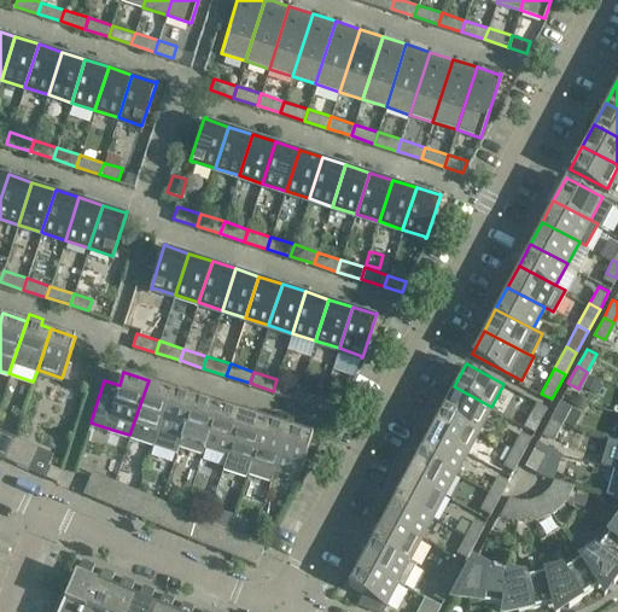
[(587,372),(581,383),(593,389),(599,378),(587,372)]
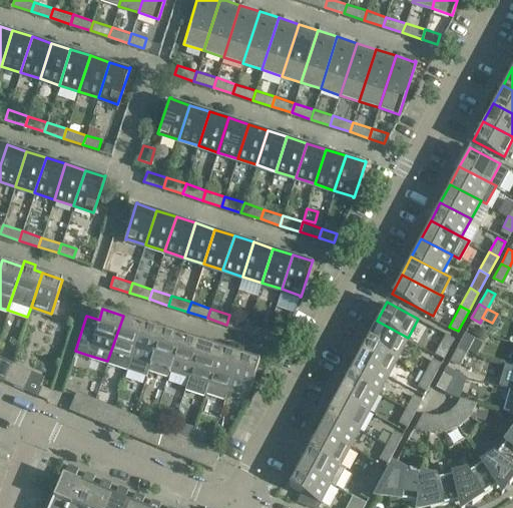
[(229,315),(226,325),(246,331),(249,321),(229,315)]
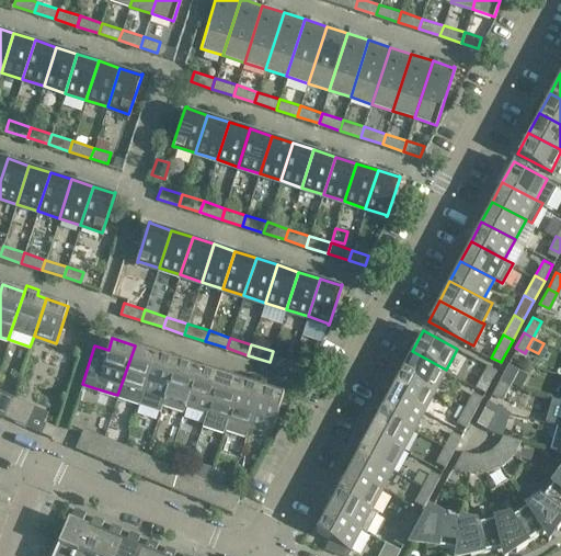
[(122,383),(117,395),(139,403),(156,352),(135,345),(122,383)]
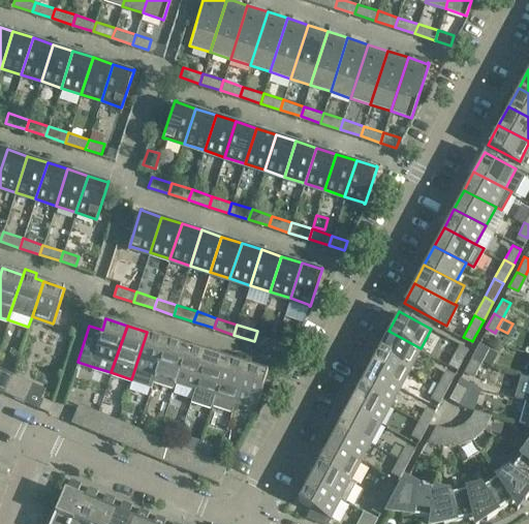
[(277,338),(274,347),(289,352),(292,342),(288,341),(290,335),(287,329),(281,327),(278,338),(277,338)]
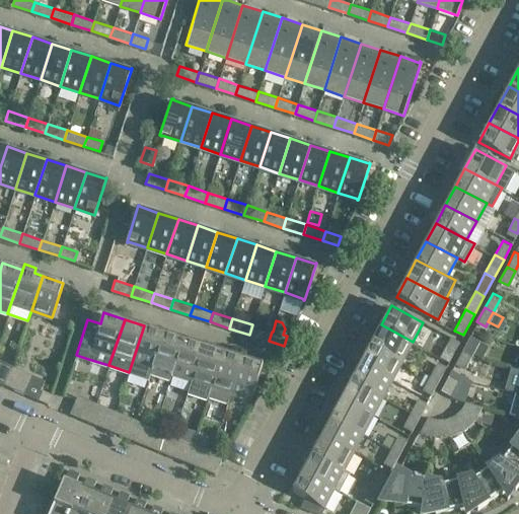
[(252,324),(249,335),(269,341),(272,332),(252,324)]
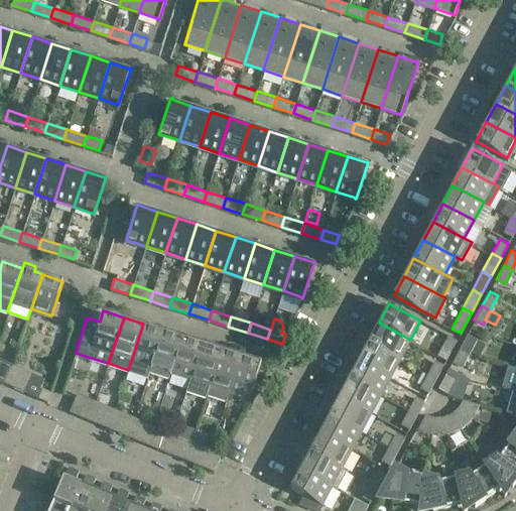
[(379,323),(369,341),(400,358),(410,340),(379,323)]
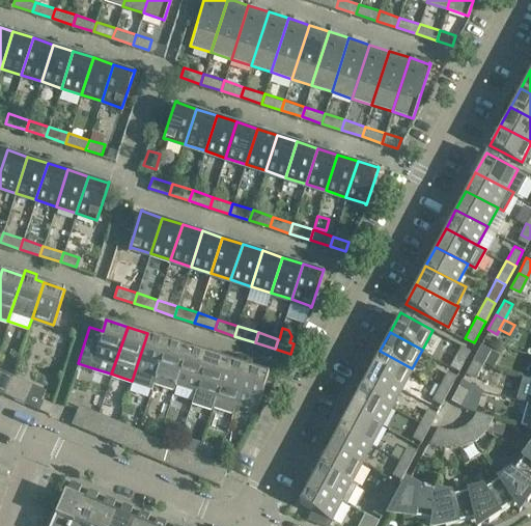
[(147,333),(132,381),(151,387),(154,382),(167,340),(147,333)]
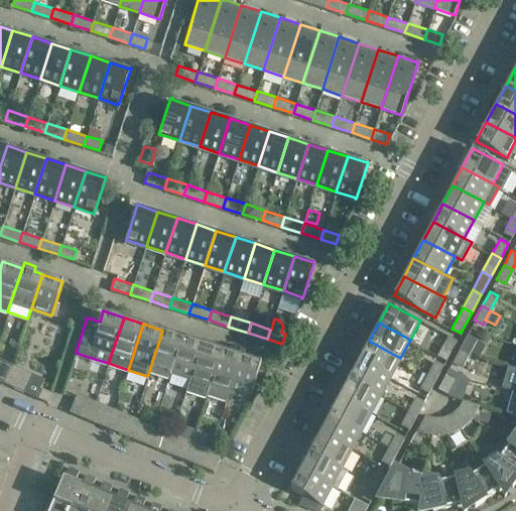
[(170,371),(182,337),(162,331),(149,371),(169,377),(170,371)]
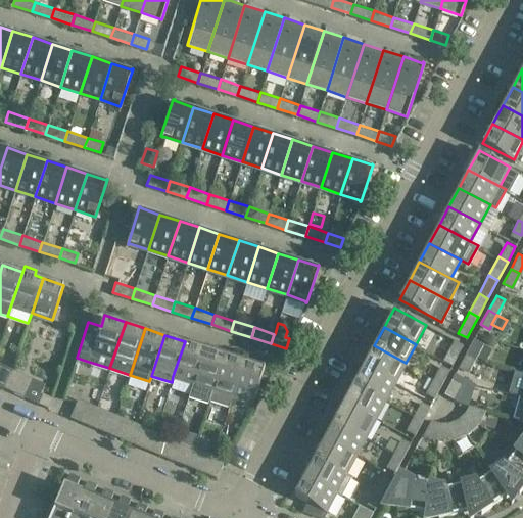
[(483,341),(474,336),(466,351),(475,357),(475,355),(482,342),(483,341)]
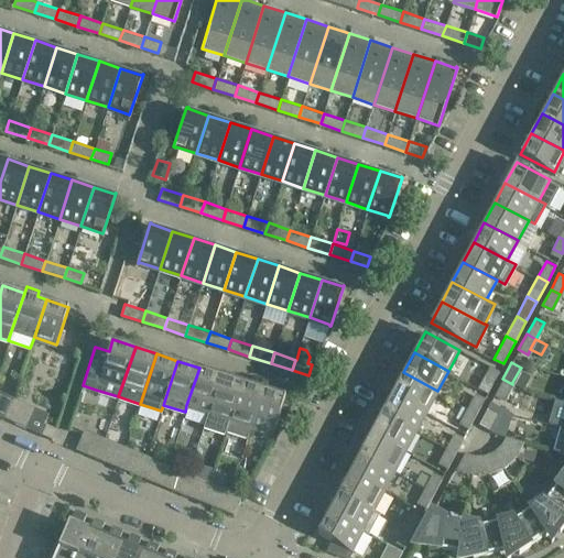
[(488,392),(500,370),(490,364),(478,386),(488,392)]
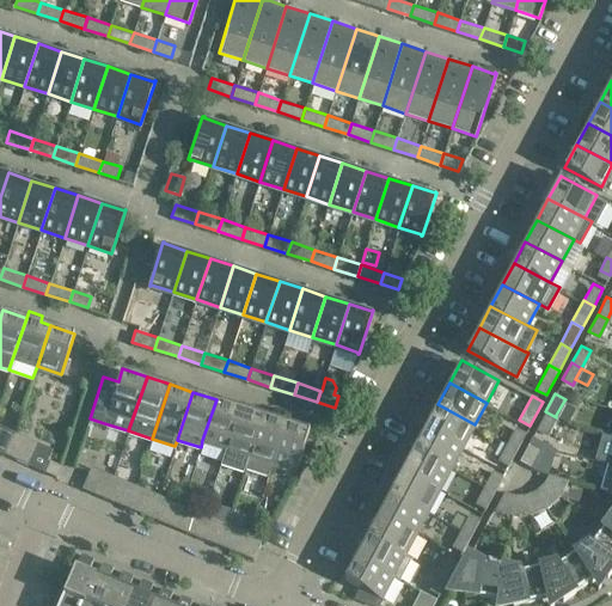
[(239,406),(216,399),(202,440),(226,448),(239,406)]
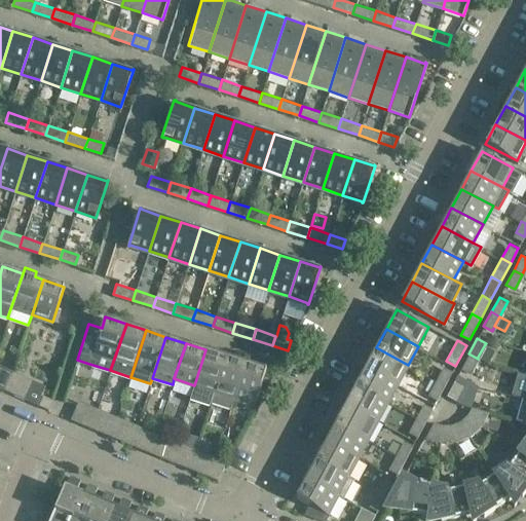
[(485,344),(478,357),(488,362),(495,349),(485,344)]
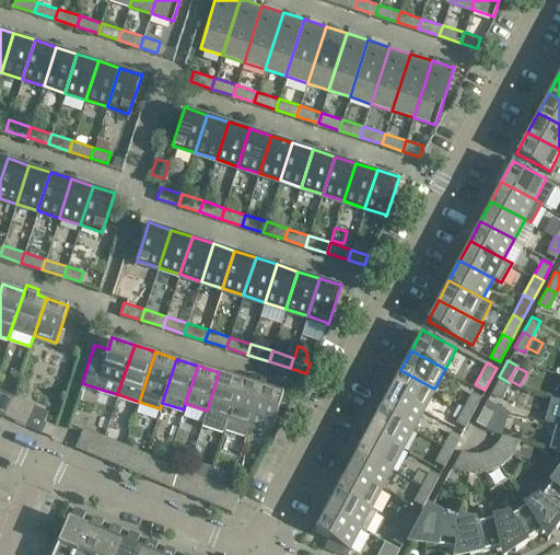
[(434,389),(400,370),(389,390),(423,408),(434,389)]
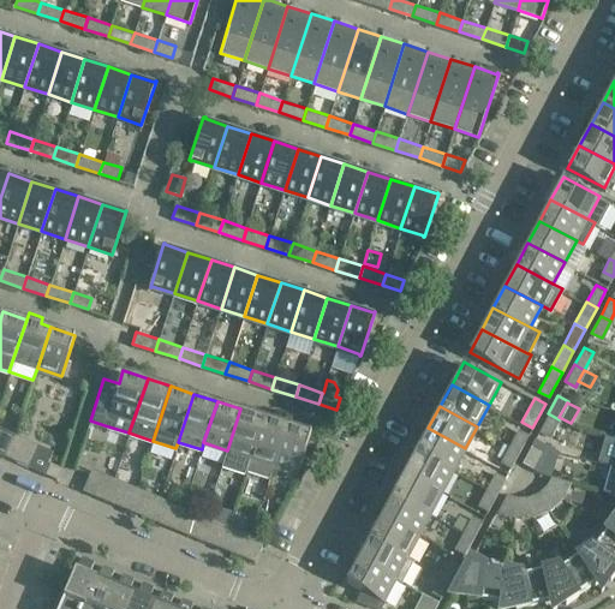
[(227,451),(222,465),(245,472),(245,469),(250,458),(264,416),(240,409),(227,451)]
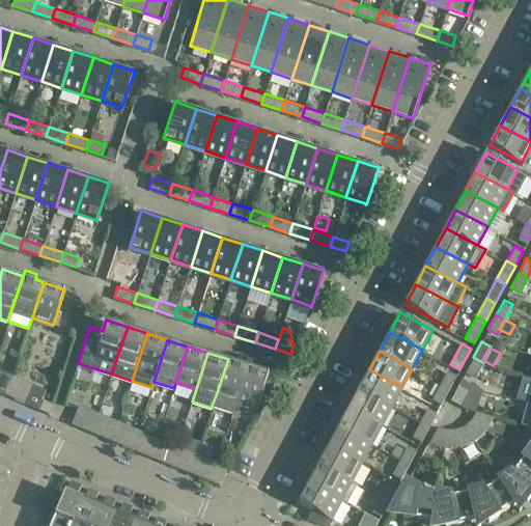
[(482,362),(473,357),(466,371),(474,376),(482,362)]
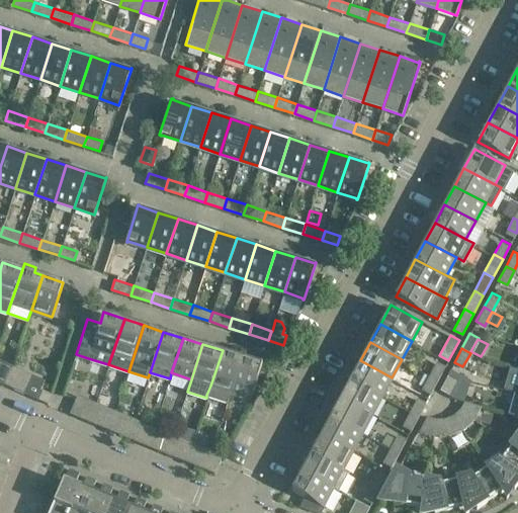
[(210,386),(206,395),(227,401),(230,392),(231,392),(242,357),(223,350),(210,386)]
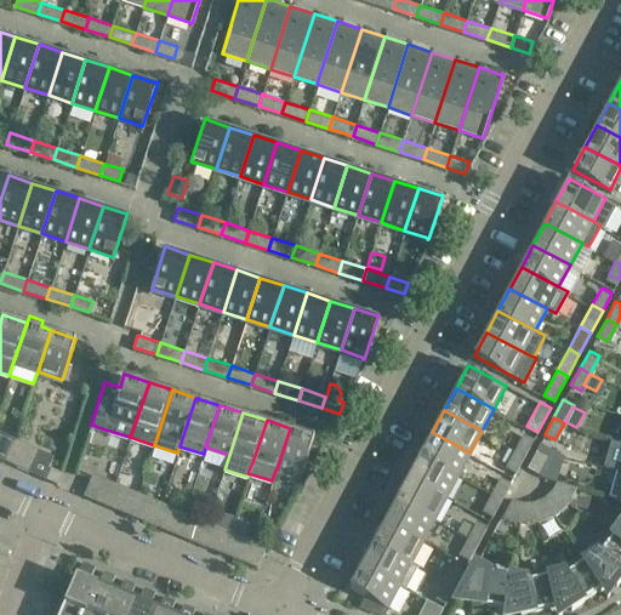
[(277,470),(301,478),(314,436),(290,428),(277,470)]
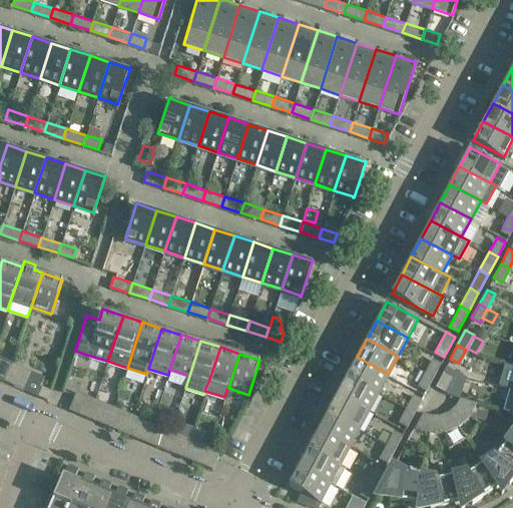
[(13,360),(5,356),(0,367),(0,376),(5,379),(13,360)]
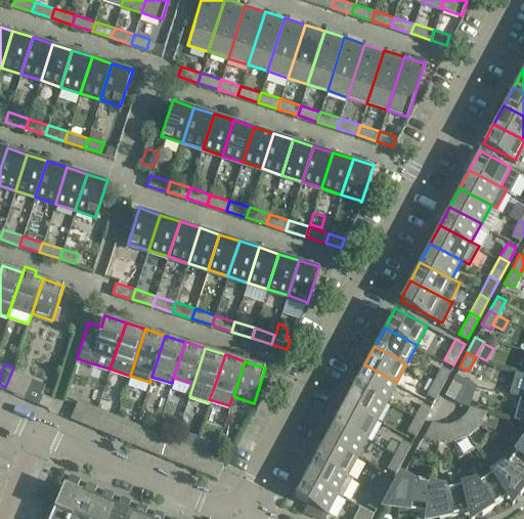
[(442,363),(435,379),(443,383),(451,369),(442,363)]
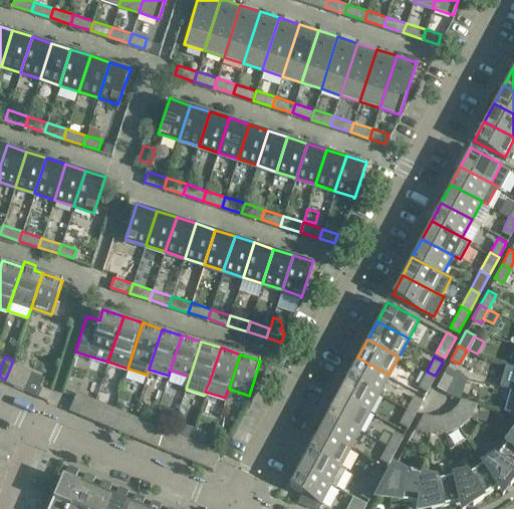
[(357,357),(348,375),(379,393),(389,374),(357,357)]
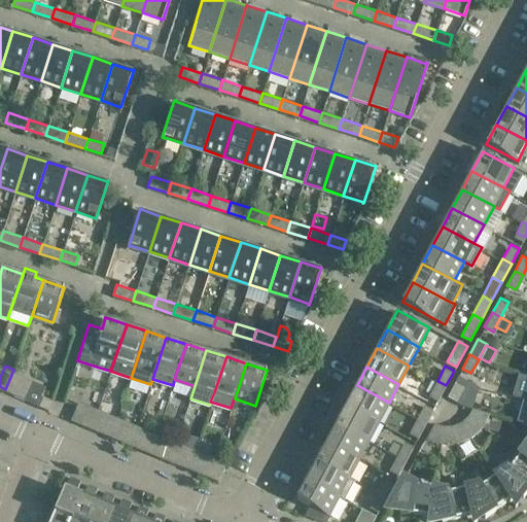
[(5,389),(14,393),(25,398),(39,405),(43,395),(44,393),(30,387),(33,379),(13,370),(5,389)]
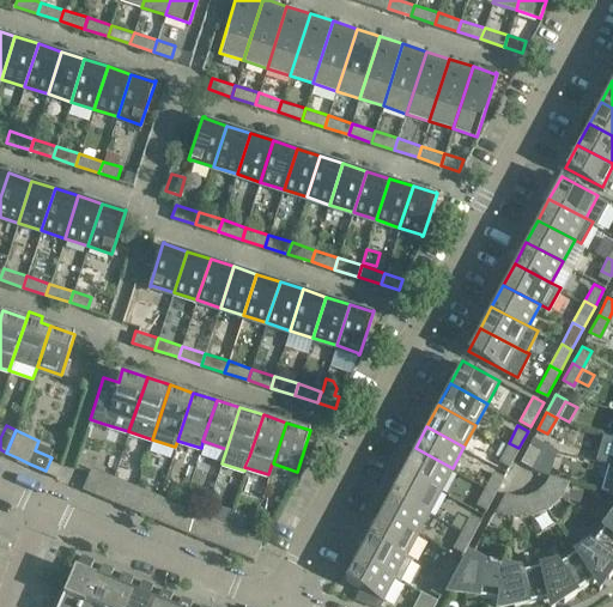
[(530,442),(521,460),(533,466),(541,448),(530,442)]
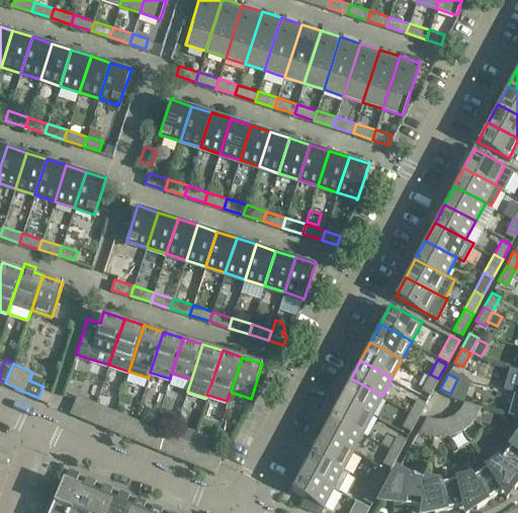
[(431,393),(433,390),(438,378),(430,374),(422,389),(431,393)]
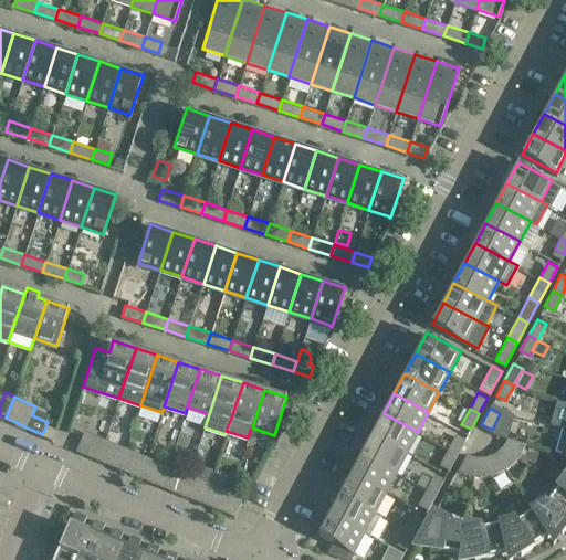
[(418,432),(384,413),(373,433),(407,452),(418,432)]
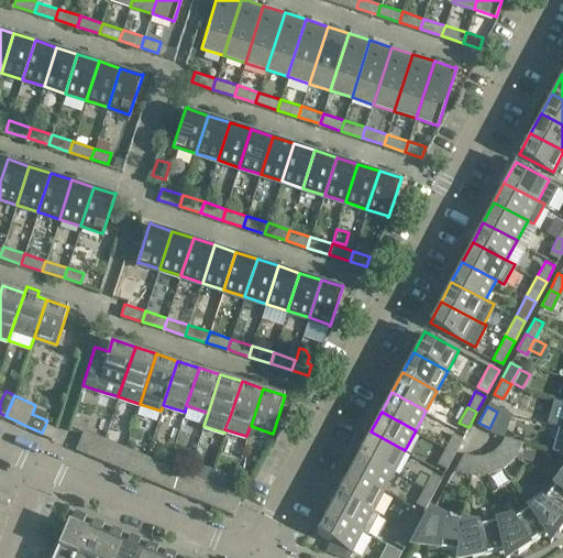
[(52,437),(56,427),(46,423),(42,433),(52,437)]
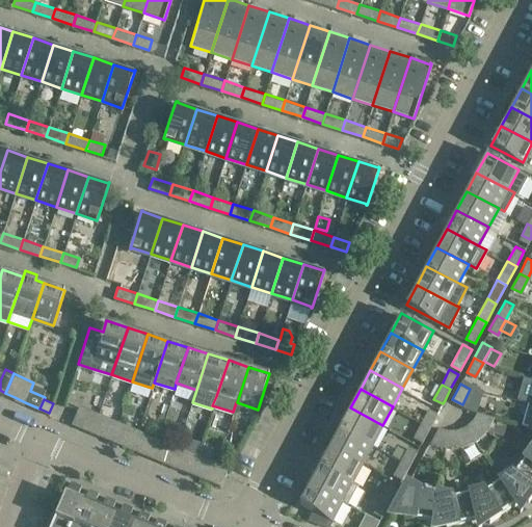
[(531,425),(531,400),(528,400),(522,423),(531,425)]
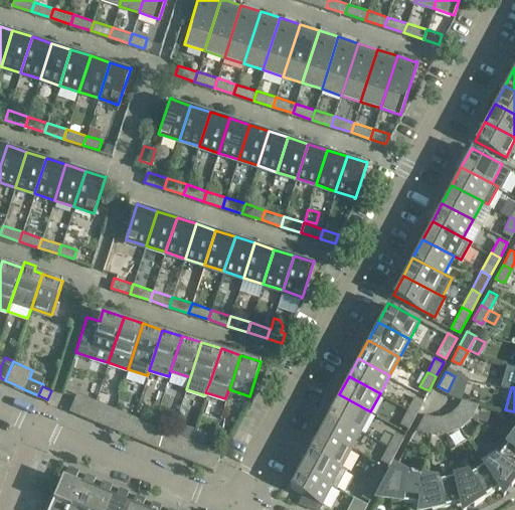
[(407,408),(416,412),(424,398),(415,393),(407,408)]
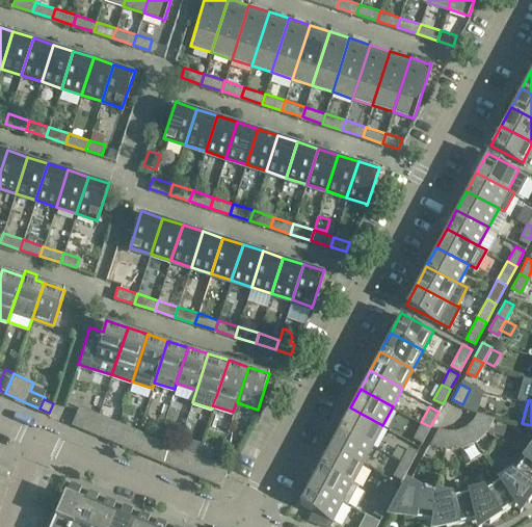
[(350,407),(341,426),(372,444),(382,425),(350,407)]
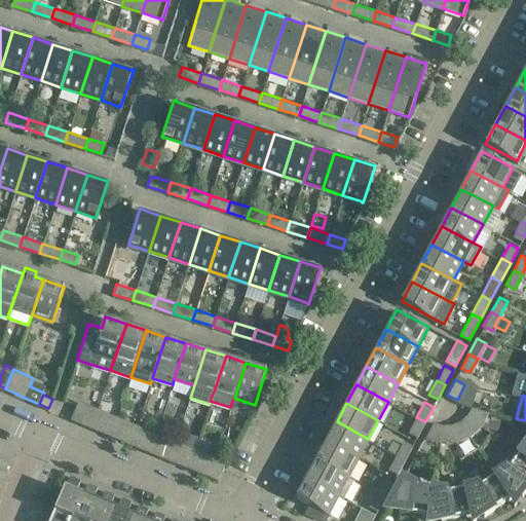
[(467,413),(482,423),(489,410),(472,406),(467,413)]
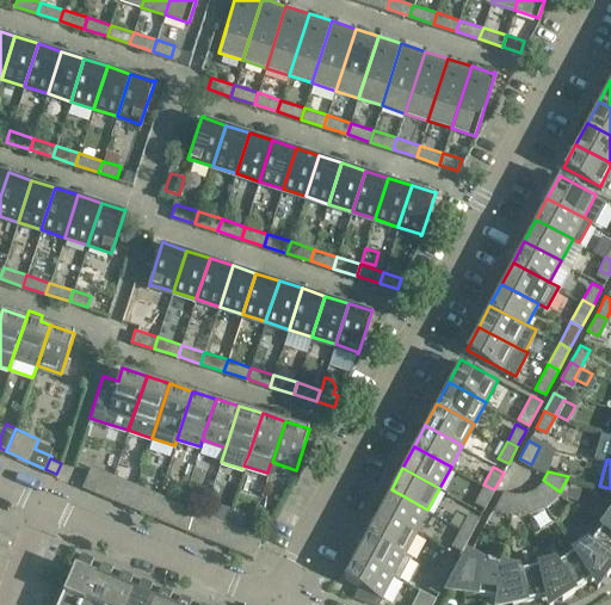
[(105,494),(111,482),(100,477),(94,491),(105,494)]
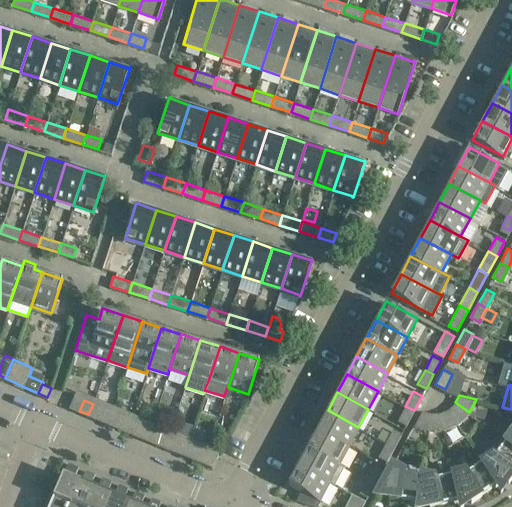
[(458,423),(469,412),(455,402),(449,408),(458,423)]
